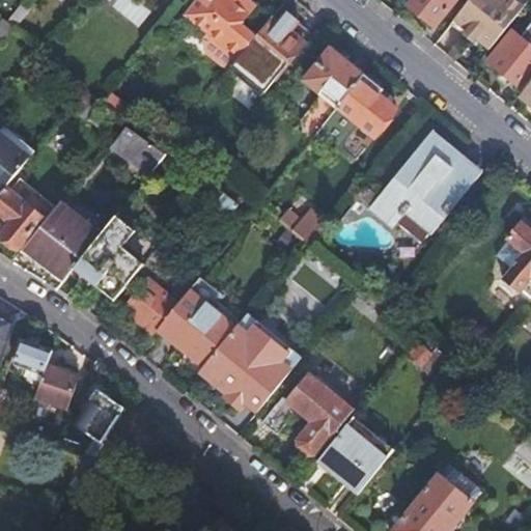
[(202,48),(227,68),(242,49),(252,36),(236,23),(246,11),(232,0),(195,0),(186,12),(205,29),(201,35),(202,48)]
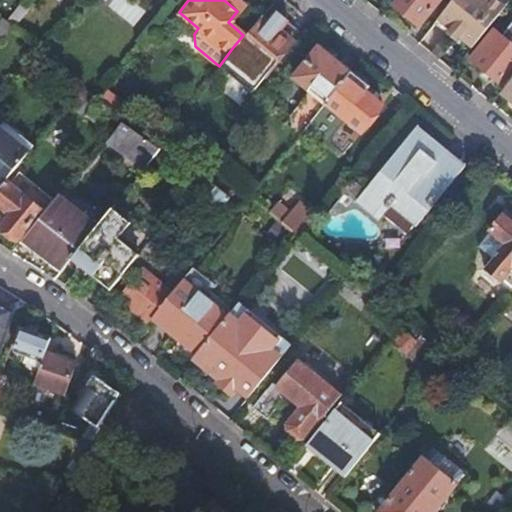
[(224,0),(237,11),(242,4),(236,0),(224,0)]
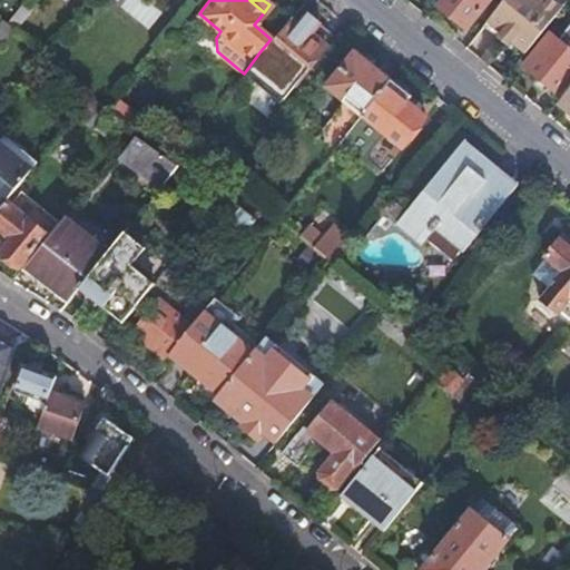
[(435,0),(467,25),(485,0),(435,0)]
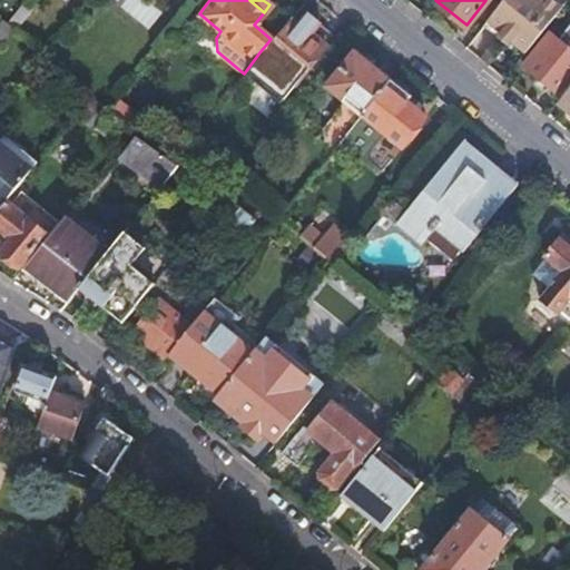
[(552,0),(500,0),(478,29),(490,38),(489,39),(502,49),(502,48),(514,58),(559,6),(552,0)]
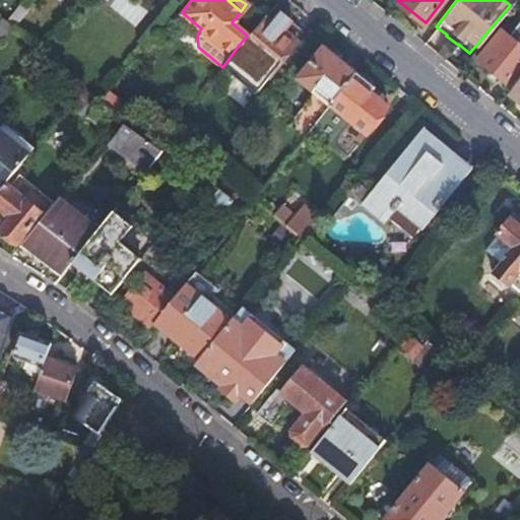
[(247,36),(237,48),(268,72),(294,40),(293,40),(280,29),(287,20),(288,19),(274,9),(266,19),(263,15),(247,36)]
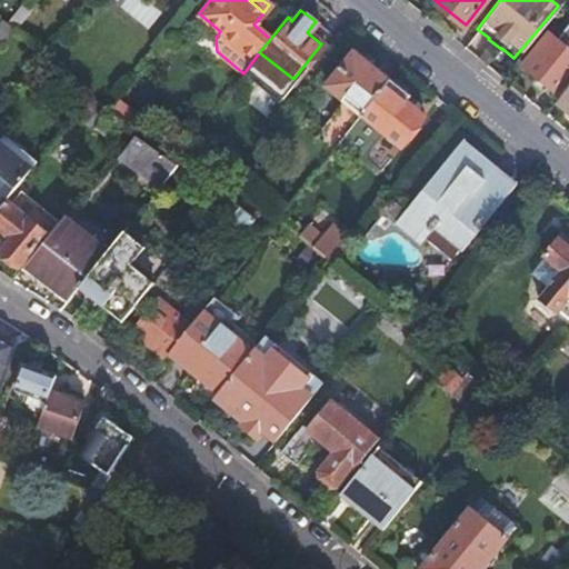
[(307,32),(320,43),(328,32),(315,22),(307,32)]
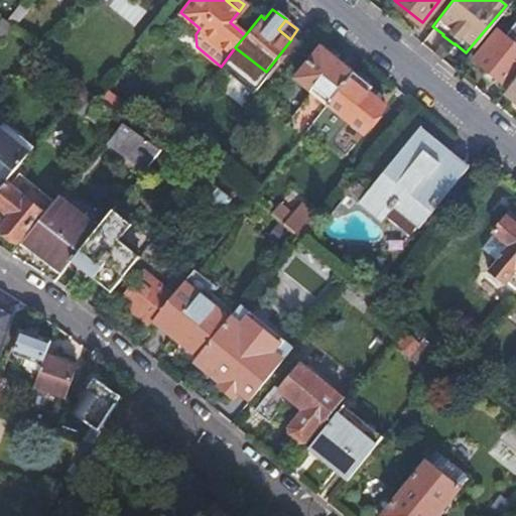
[(473,58),(507,86),(515,74),(515,43),(511,40),(497,30),(473,58)]
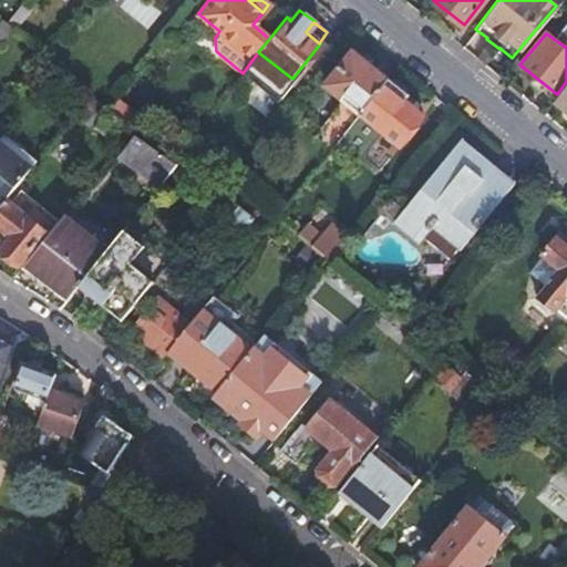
[(359,113),(387,79),(350,51),(322,84),(359,113)]
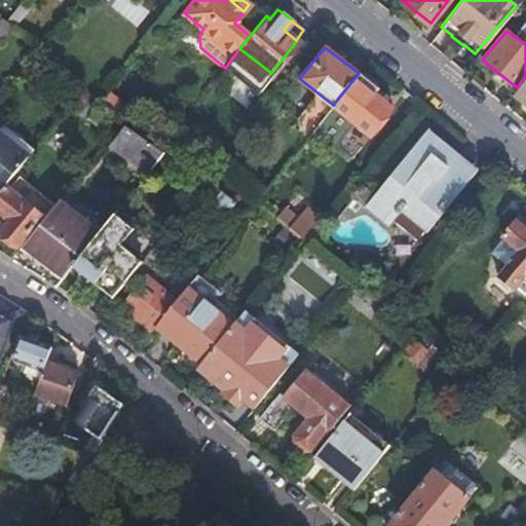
[(376,88),(359,73),(333,105),(368,134),(389,108),(373,94),(376,88)]
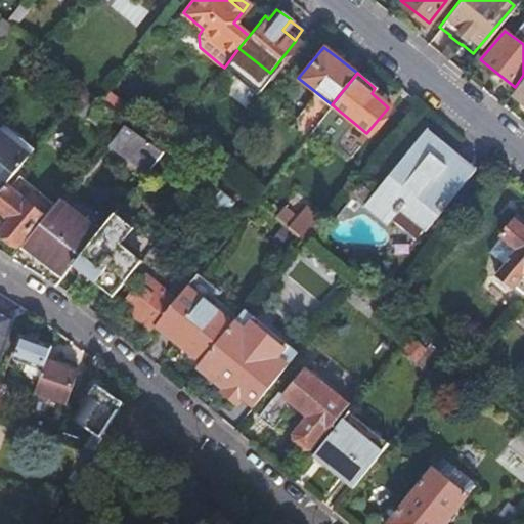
[(523,83),(514,95),(523,102),(523,83)]
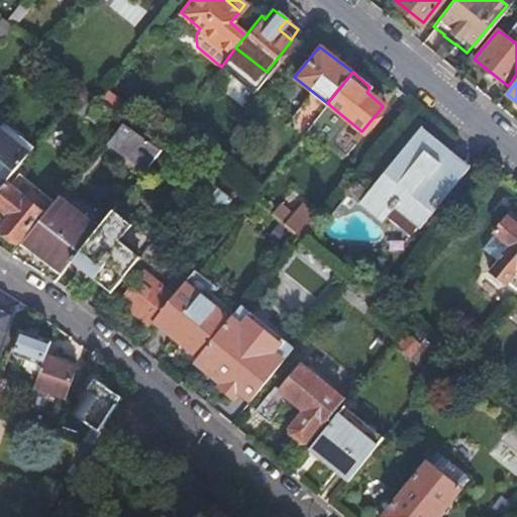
[(78,88),(65,103),(67,104),(84,116),(87,112),(95,101),(78,88)]
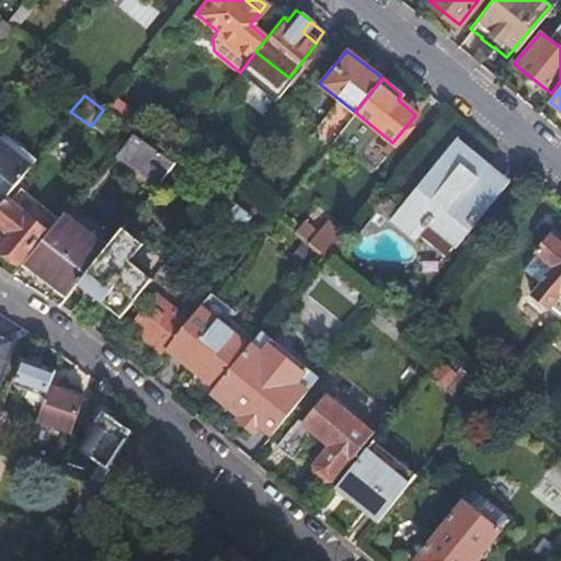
[(114,96),(103,110),(118,122),(122,125),(133,112),(114,96)]
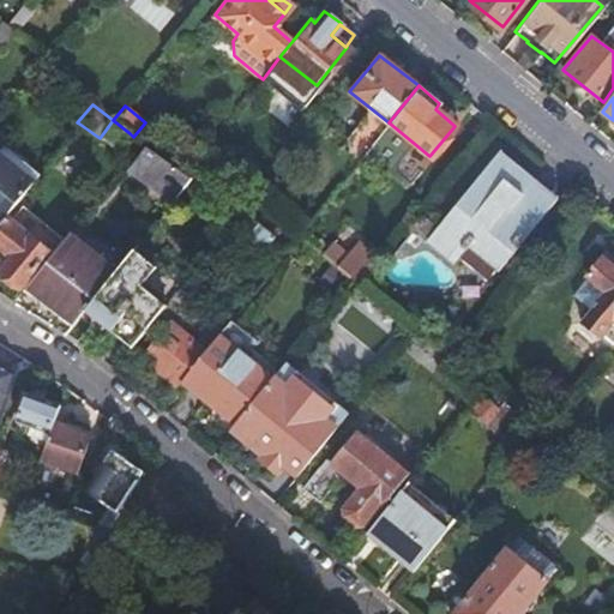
[(130,133),(113,120),(103,133),(120,145),(130,133)]
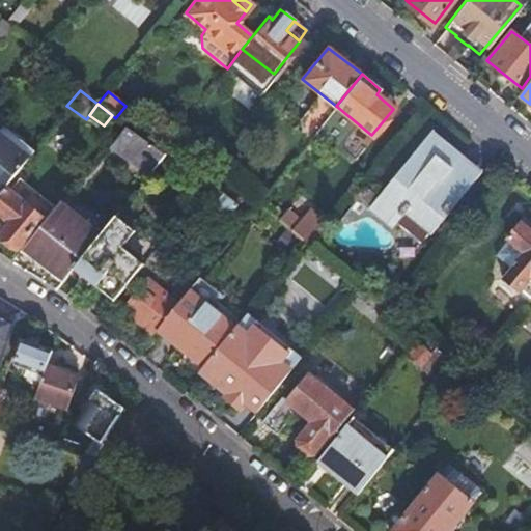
[(288,138),(302,148),(318,127),(305,116),(288,138)]
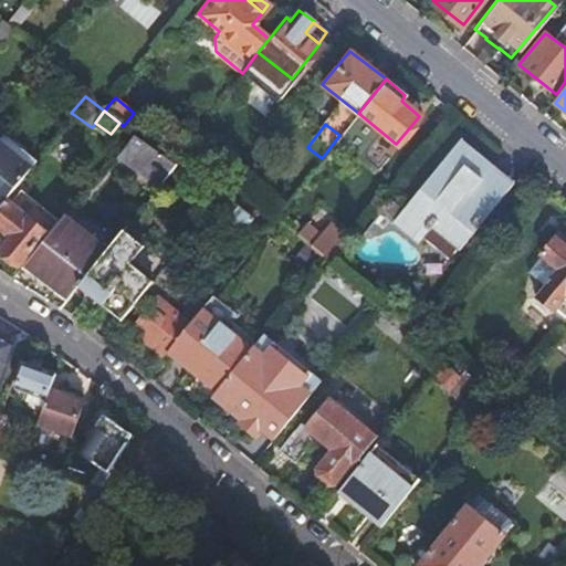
[(177,164),(160,153),(157,155),(132,137),(116,156),(128,165),(132,163),(159,184),(177,164)]
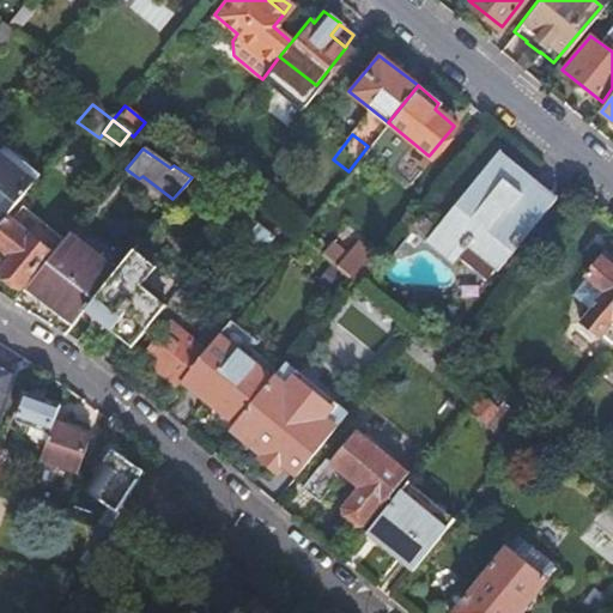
[(0,151),(0,219),(5,213),(32,180),(0,151)]
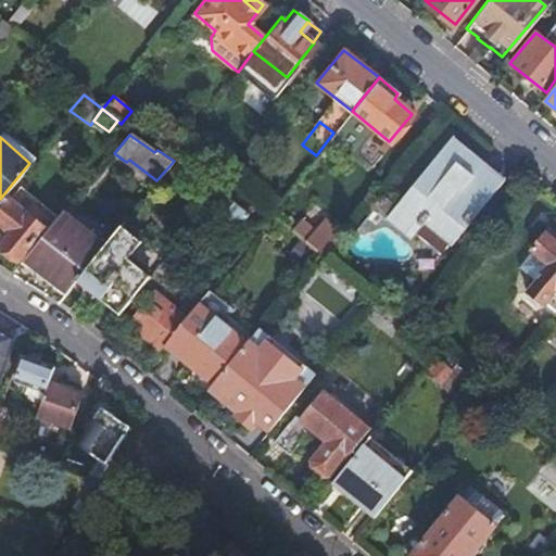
[(447,143),(389,217),(413,237),(428,219),(455,241),(500,187),(447,143)]
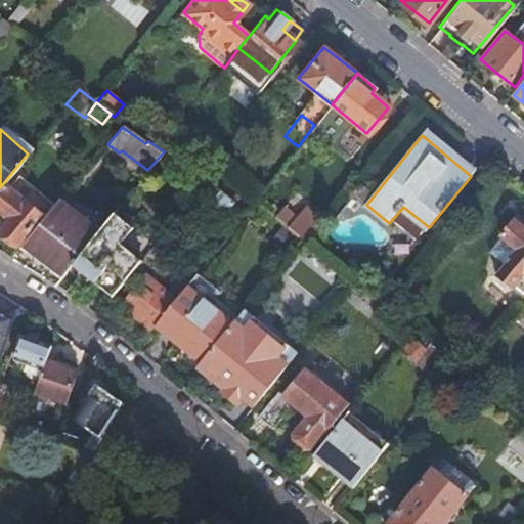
[(4,182),(0,187),(0,213),(6,218),(0,227),(0,229),(14,242),(38,211),(4,182)]
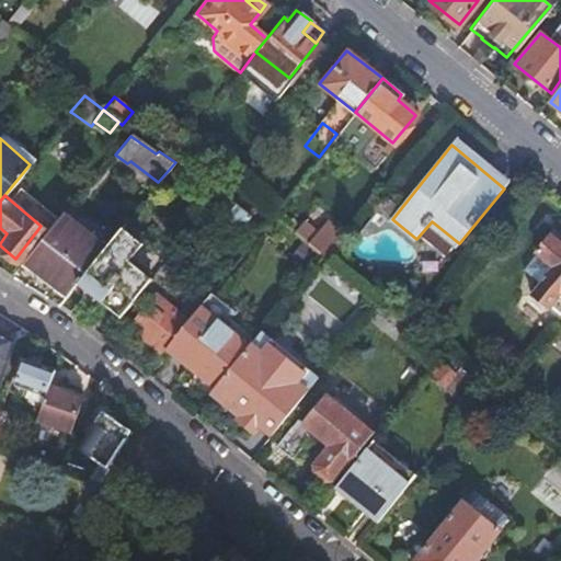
[(232,202),(220,219),(237,233),(251,218),(232,202)]
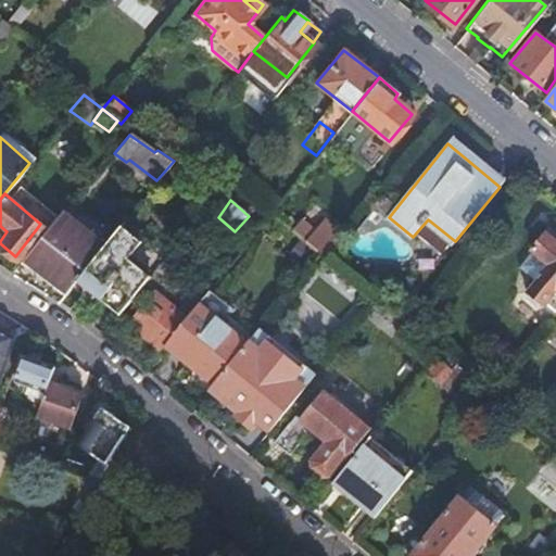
[(104,244),(60,211),(20,261),(63,294),(74,281),(104,244)]
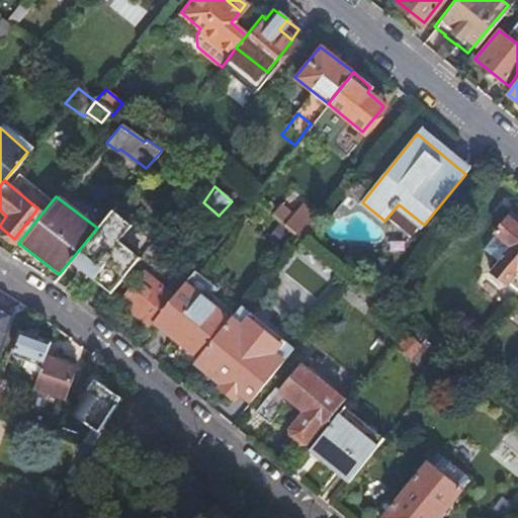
[(283,209),(275,220),(278,222),(295,236),(313,214),(299,203),(289,213),(283,209)]
